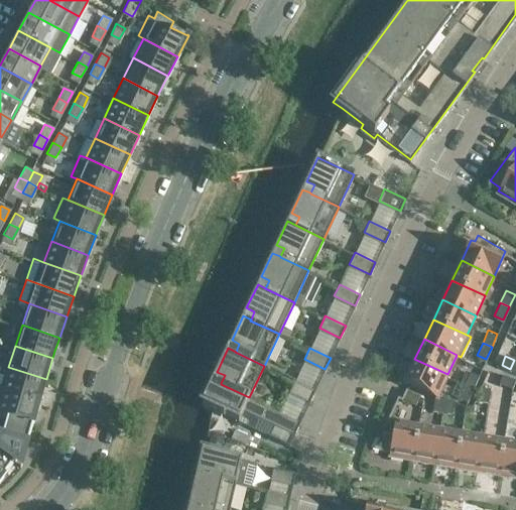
[(437,395),(438,395),(447,374),(414,359),(411,367),(407,365),(401,378),(436,394),(437,395)]
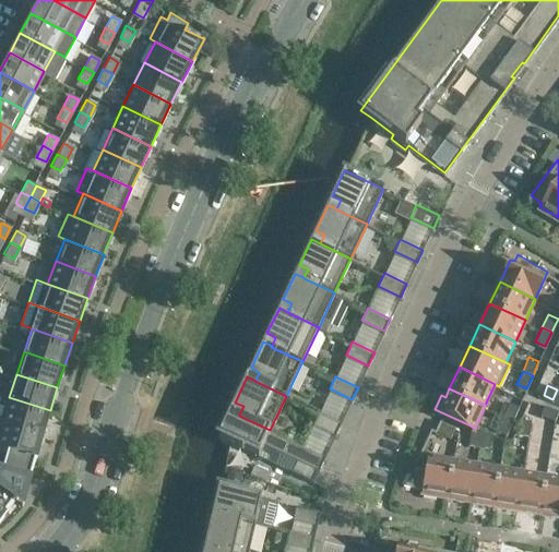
[(44,433),(50,410),(9,397),(2,421),(44,433)]
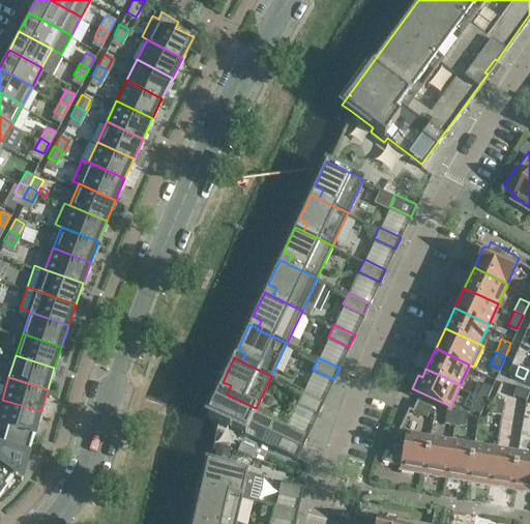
[(483,379),(477,393),(487,397),(493,383),(483,379)]
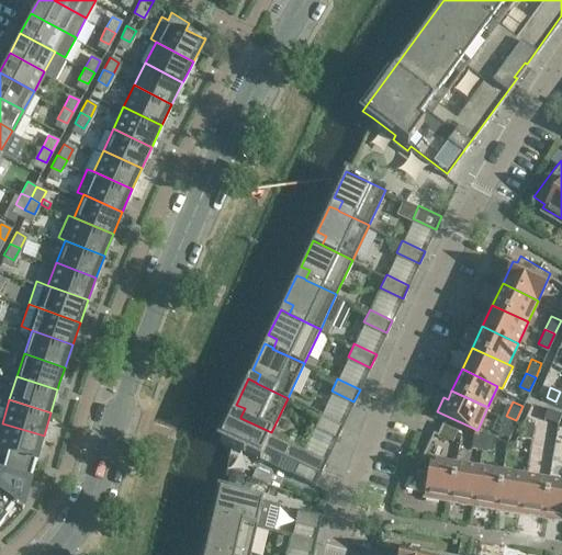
[(561,410),(548,405),(543,415),(559,420),(561,410)]
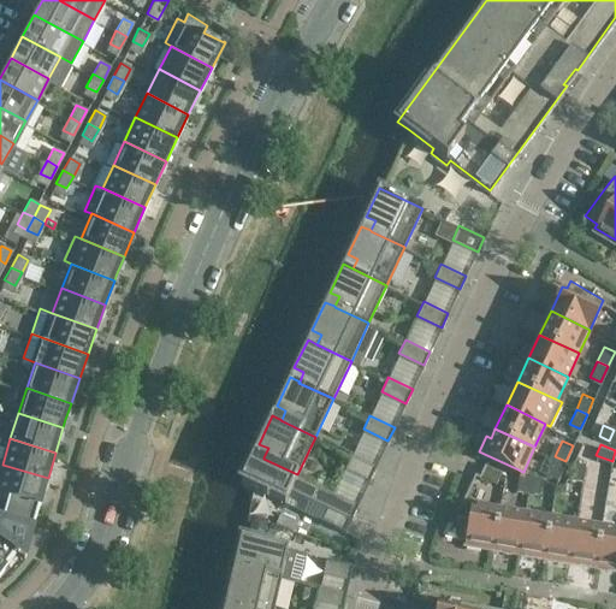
[(351,453),(351,454),(345,467),(371,479),(377,465),(351,453)]
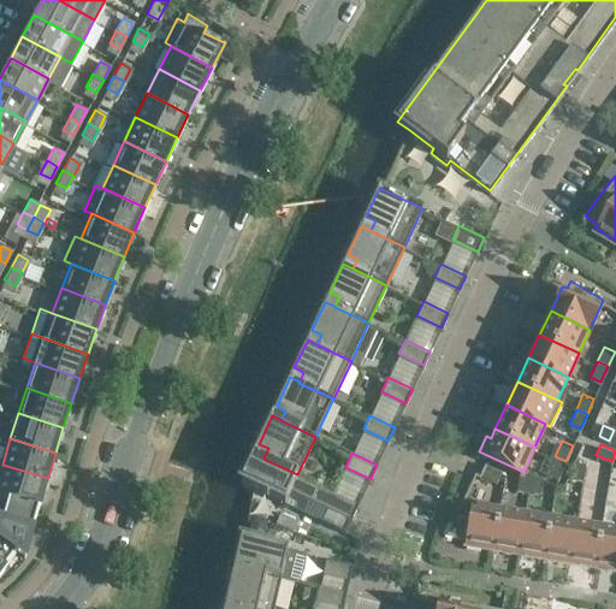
[(242,480),(253,485),(285,501),(291,488),(353,516),(359,503),(297,474),(264,459),(264,457),(254,454),(242,480)]
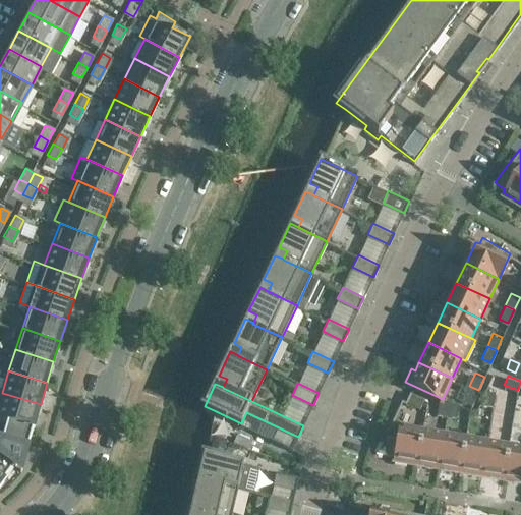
[(472,403),(478,390),(469,386),(463,399),(472,403)]
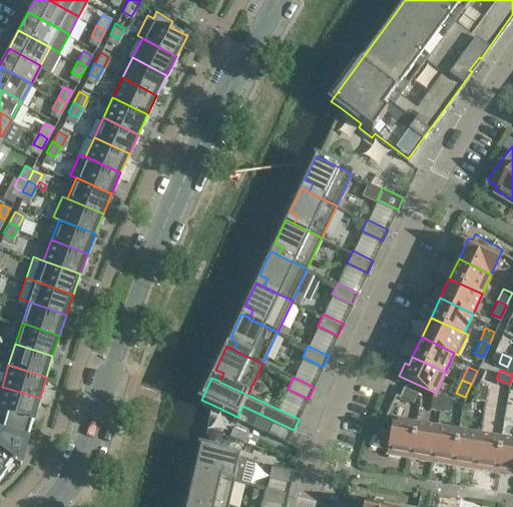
[(478,382),(476,396),(486,398),(488,384),(478,382)]
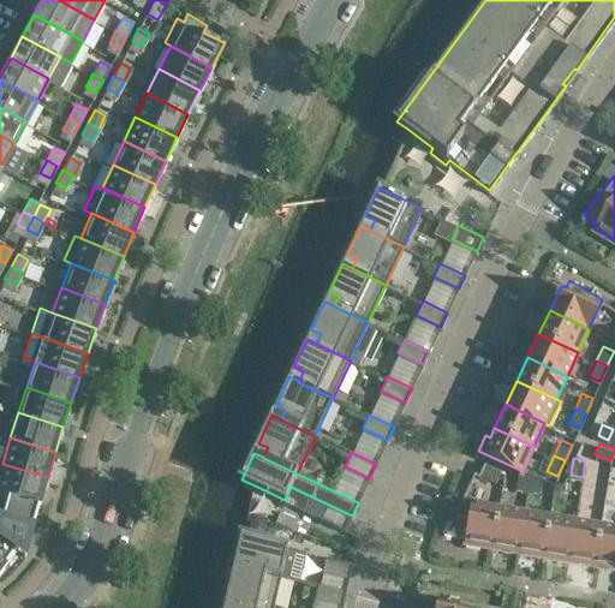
[(0,490),(10,494),(40,502),(45,488),(48,477),(3,464),(0,462),(0,490)]
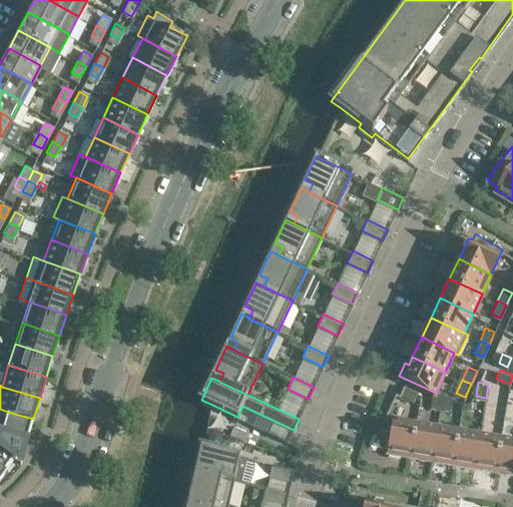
[(401,394),(414,400),(418,391),(405,385),(401,394)]
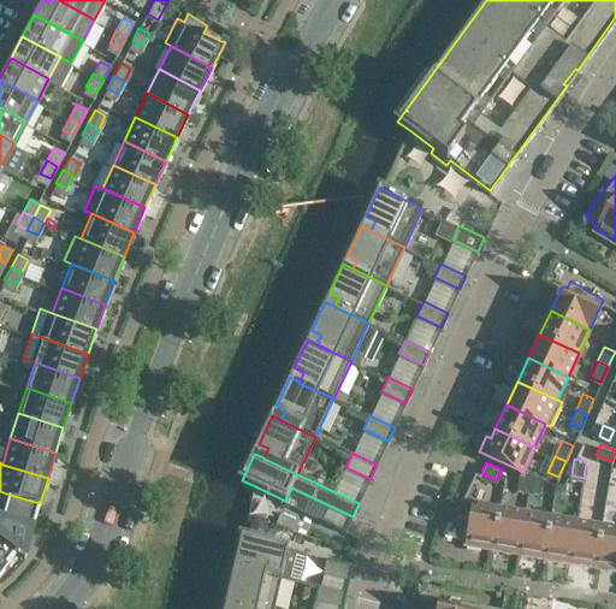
[(517,488),(528,490),(531,473),(523,472),(522,472),(521,471),(520,471),(517,488)]
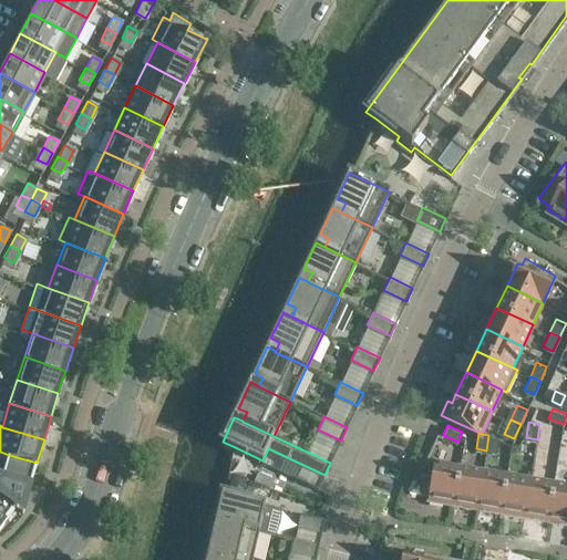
[(486,450),(496,452),(500,436),(488,435),(486,450)]
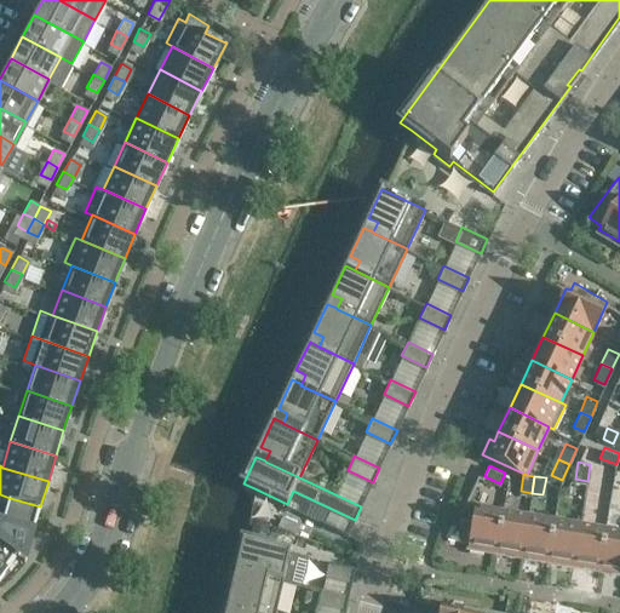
[(40,506),(10,498),(3,521),(1,520),(0,520),(0,537),(18,550),(26,542),(29,543),(40,506)]
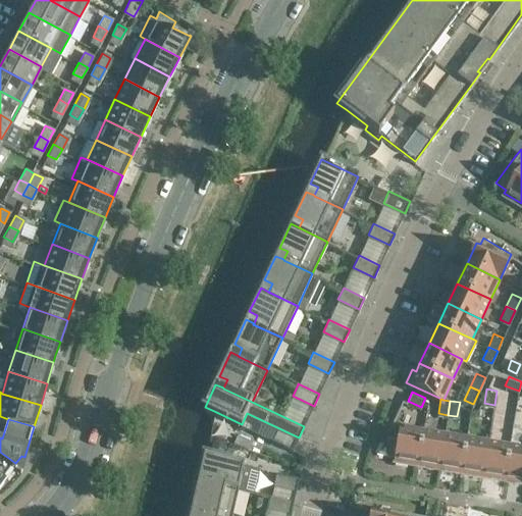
[(417,462),(423,426),(393,421),(378,452),(396,455),(395,459),(417,462)]
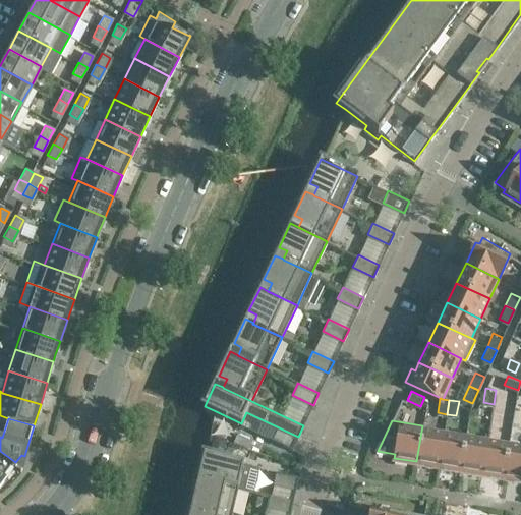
[(439,465),(444,428),(422,425),(416,461),(439,465)]
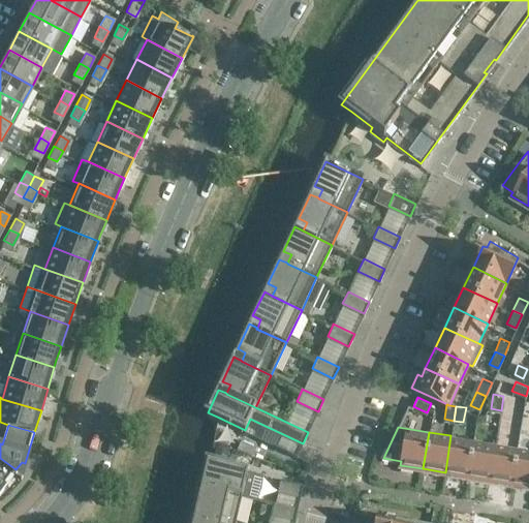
[(467,475),(473,439),(450,435),(445,472),(467,475)]
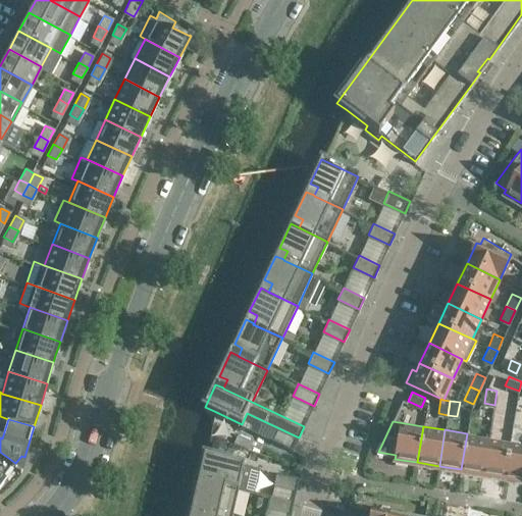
[(482,473),(488,437),(467,433),(461,469),(482,473)]
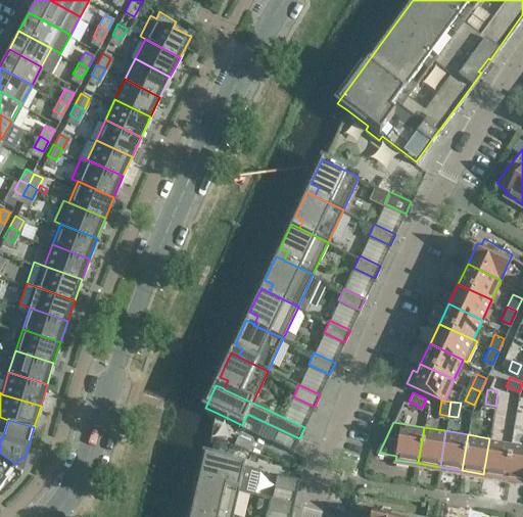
[(505,478),(511,441),(489,438),(483,474),(505,478)]
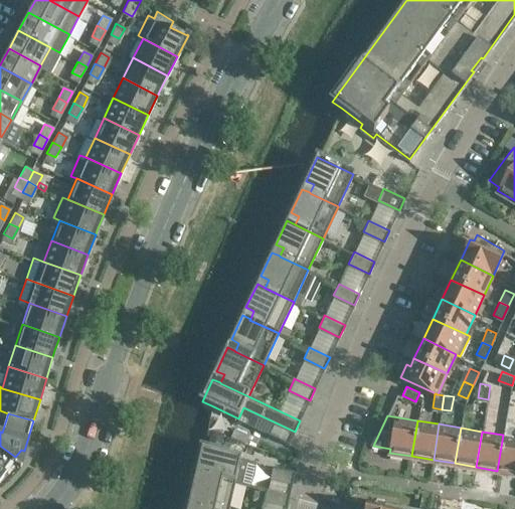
[(514,473),(514,437),(503,435),(497,471),(514,473)]
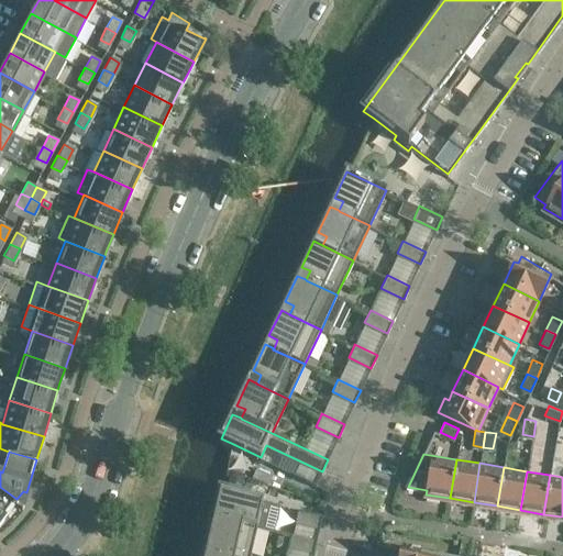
[(0,521),(17,499),(0,487),(0,521)]
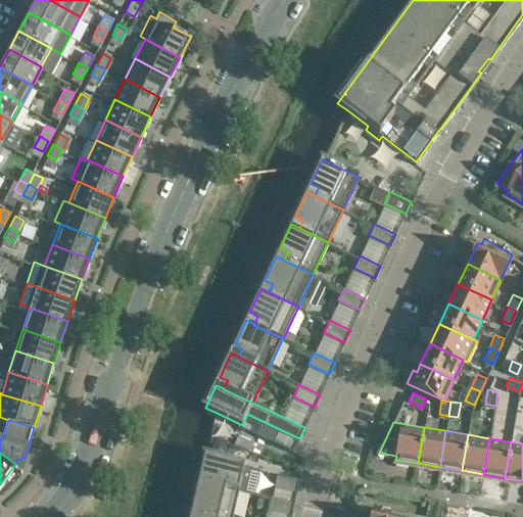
[(204,455),(199,478),(239,487),(253,491),(259,467),(244,464),(205,455),(204,455)]
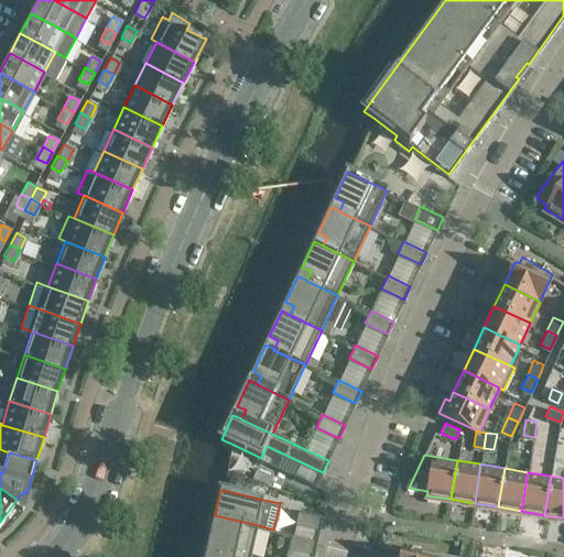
[(296,522),(321,527),(324,514),(300,509),(296,522)]
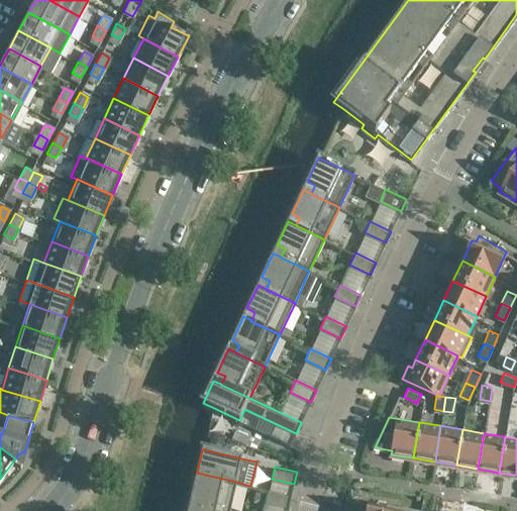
[(228,510),(236,482),(197,473),(191,498),(199,500),(197,508),(197,509),(206,510),(228,510)]
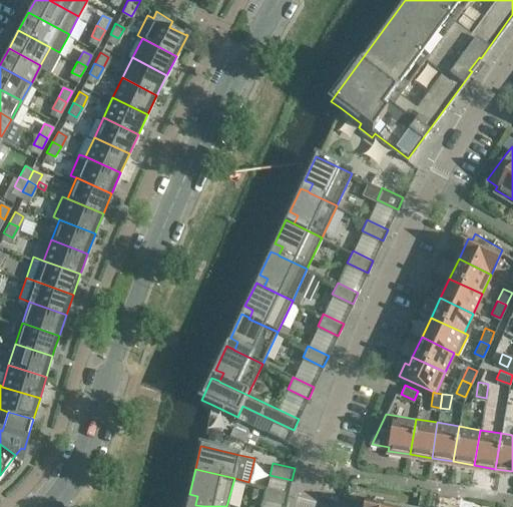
[(287,503),(289,490),(267,485),(264,497),(287,503)]
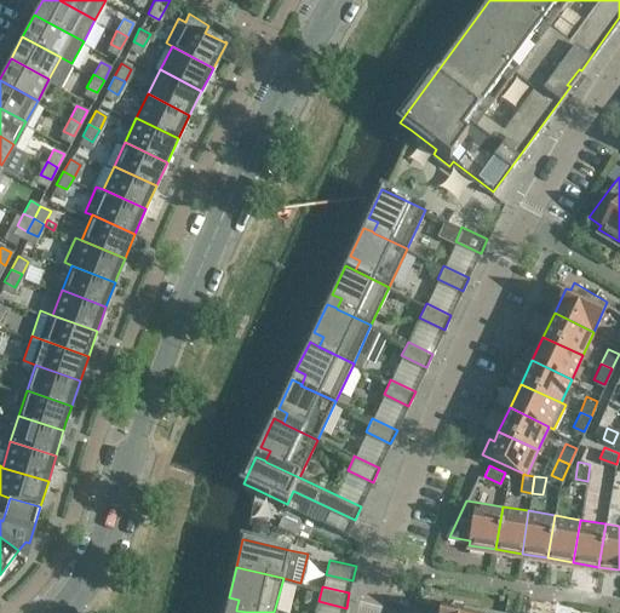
[(484,612),(486,607),(448,600),(447,606),(442,605),(440,612),(484,612)]
